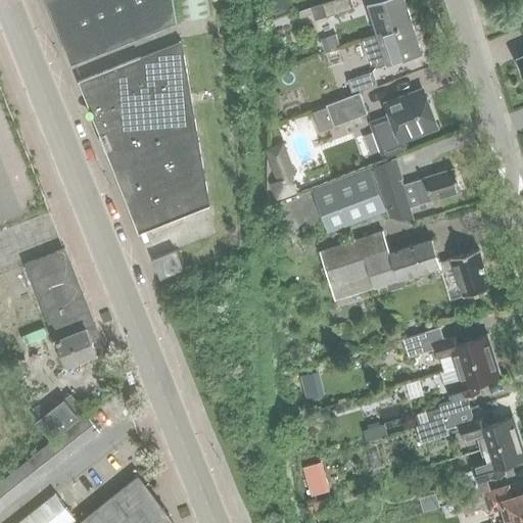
[(45,0),(70,63),(187,18),(180,0),(45,0)]
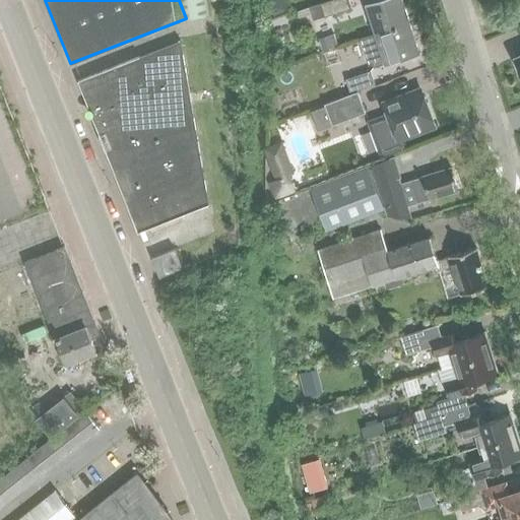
[(209,15),(206,0),(180,0),(187,19),(209,15)]
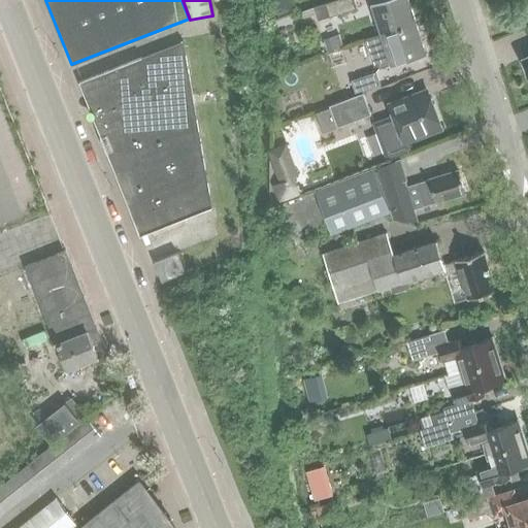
[(288,0),(275,0),(272,2),(277,17),(292,10),(288,0)]
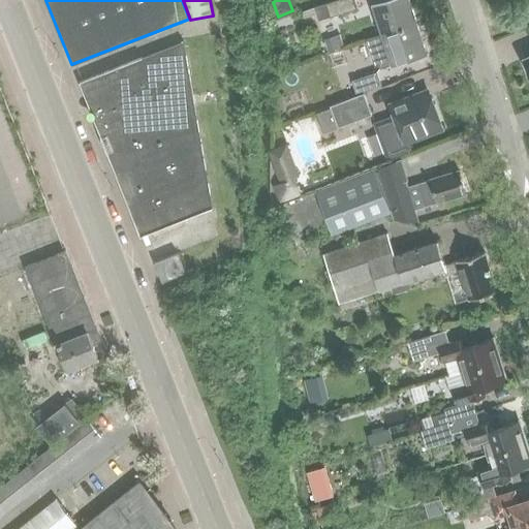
[(355,0),(338,0),(303,11),(305,18),(318,13),(320,20),(359,7),(355,0)]
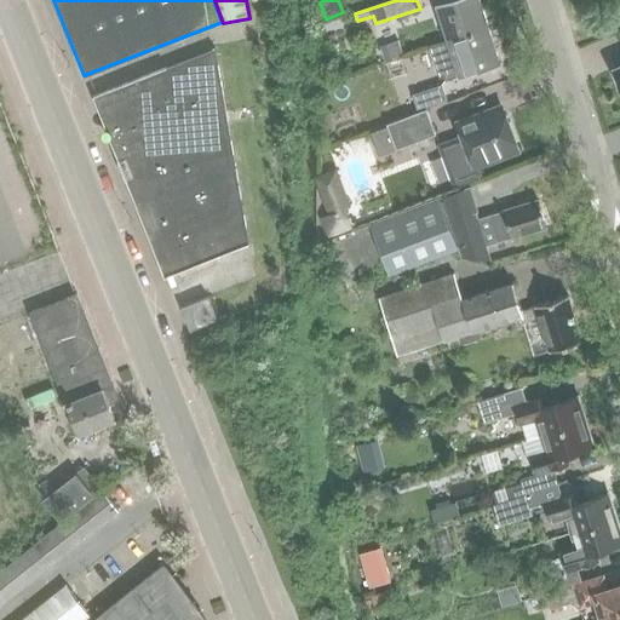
[(446,40),(488,27),(478,0),(443,0),(435,4),(446,40)]
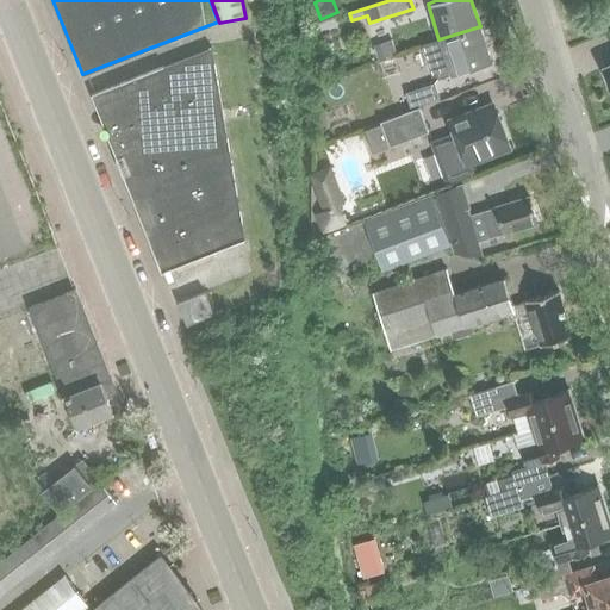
[(439,39),(421,45),(431,78),(436,75),(437,80),(450,76),(492,63),(480,26),(439,39)]
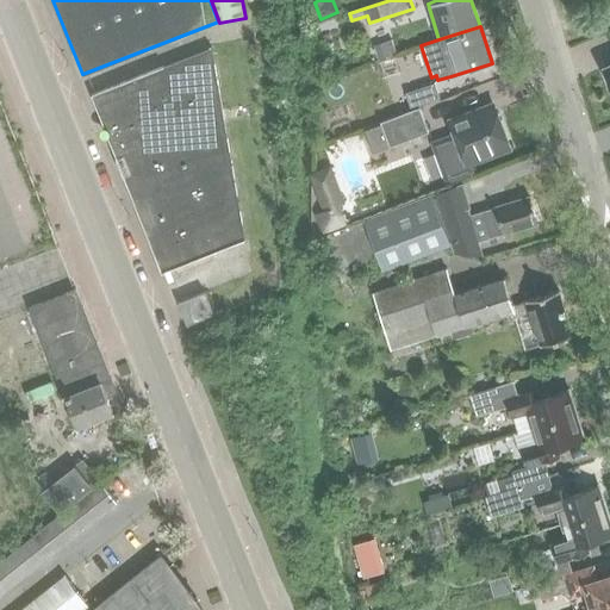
[(387,44),(374,49),(378,61),(391,56),(387,44)]
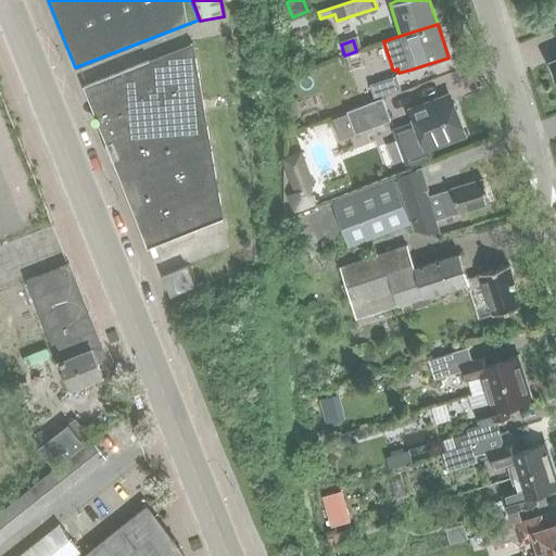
[(192,43),(83,87),(146,250),(223,219),(192,43)]
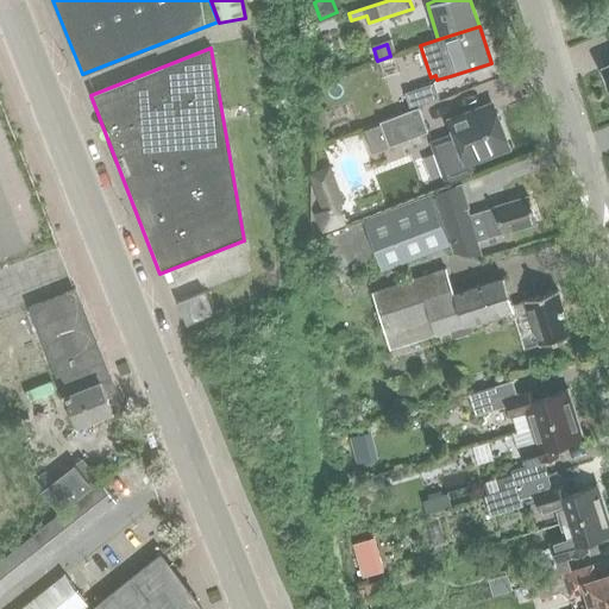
[(433,83),(403,93),(408,108),(438,99),(433,83)]
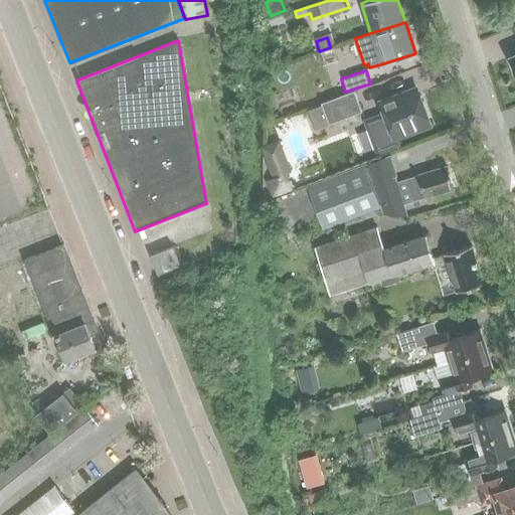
[(379,105),(383,115),(363,122),(374,151),(394,143),(392,137),(428,123),(416,91),(379,105)]
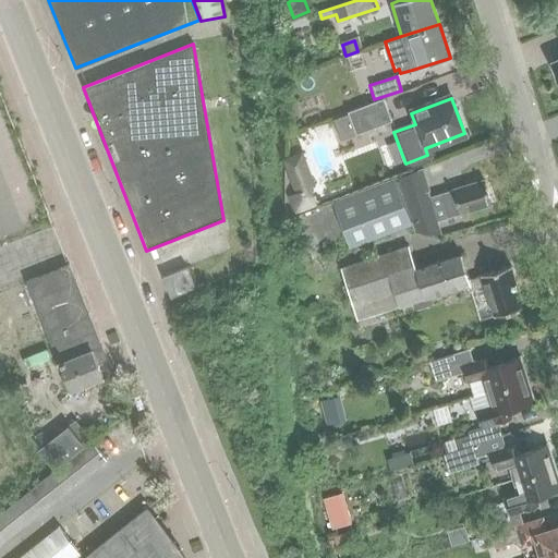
[(393,121),(385,99),(350,112),(356,128),(359,134),(393,121)]
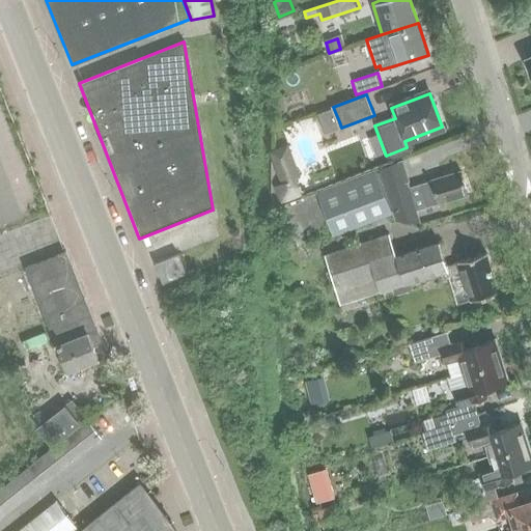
[(339,121),(333,107),(314,114),(319,129),(339,121)]
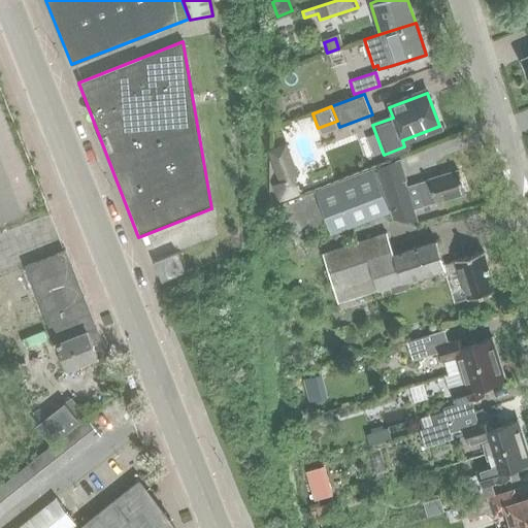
[(279,183),(273,186),(278,202),(299,194),(293,177),(297,176),(288,152),(270,159),(279,183)]
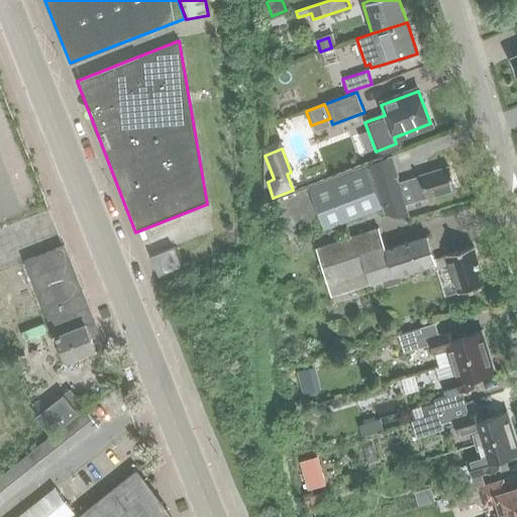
[(447,168),(408,180),(400,183),(398,178),(400,177),(394,156),(308,188),(324,229),(385,208),(386,214),(410,216),(407,205),(415,203),(454,190),(447,168)]
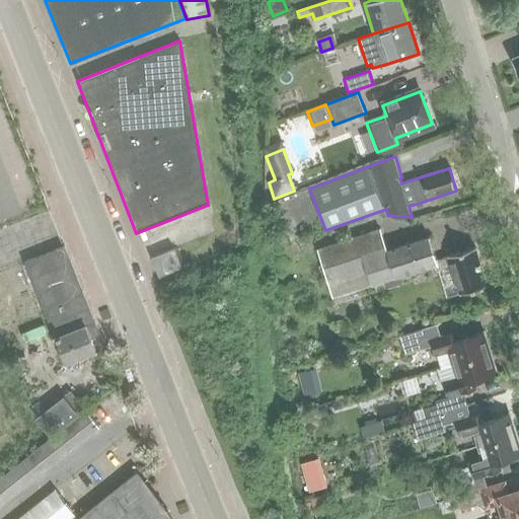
[(316,250),(327,285),(330,295),(433,265),(435,271),(438,270),(445,296),(457,293),(458,294),(486,286),(473,246),(446,255),(447,256),(435,261),(428,237),(385,251),(379,230),(316,250)]
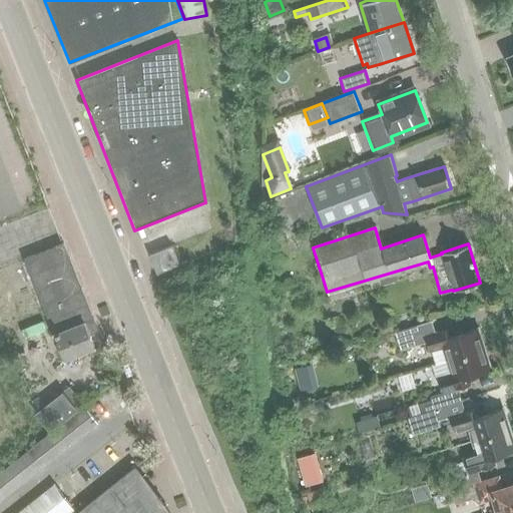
[(96,331),(74,275),(62,244),(23,260),(62,360),(94,348),(88,334),(96,331)]
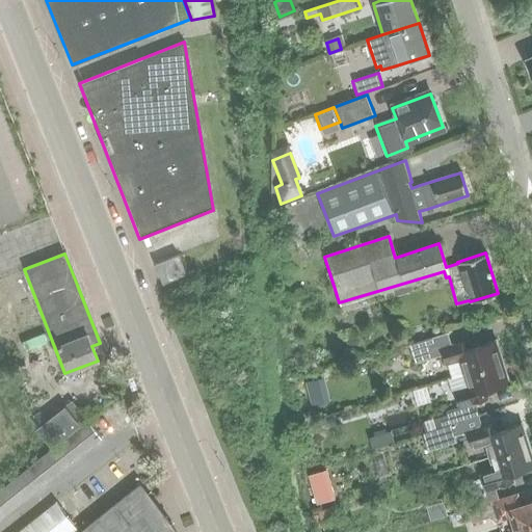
[(161,285),(185,274),(178,256),(154,265),(161,285)]
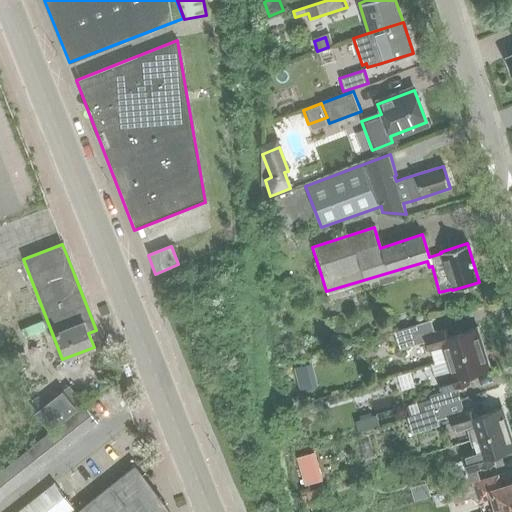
[(436,362),(447,359),(483,348),(477,327),(454,334),(451,326),(434,331),(430,320),(393,331),(399,349),(426,341),(429,348),(432,347),(436,362)]
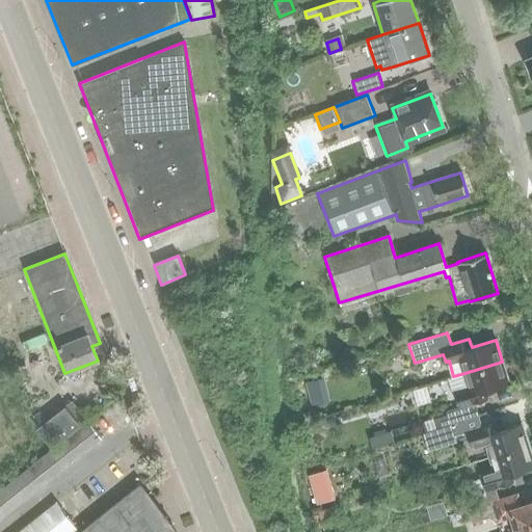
[(426,421),(429,430),(478,415),(474,402),(487,398),(484,391),(509,383),(502,362),(464,373),(469,388),(454,392),(459,406),(445,411),(446,415),(426,421)]
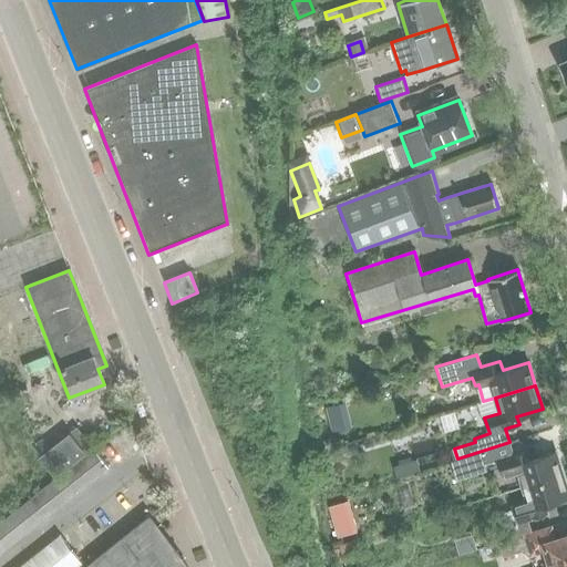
[(329,421),(331,433),(350,429),(348,416),(329,421)]
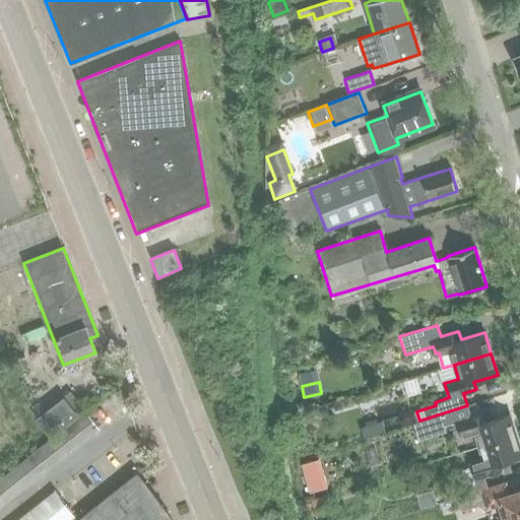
[(30,419),(45,439),(83,410),(68,391),(30,419)]
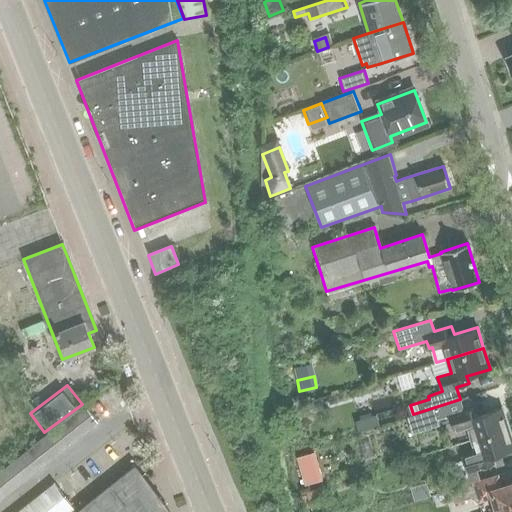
[(471,439),(508,428),(501,407),(478,414),(476,406),(463,410),(460,399),(413,414),(413,416),(402,419),(406,434),(413,432),(413,434),(440,426),(438,419),(449,415),(453,429),(466,425),(471,439)]
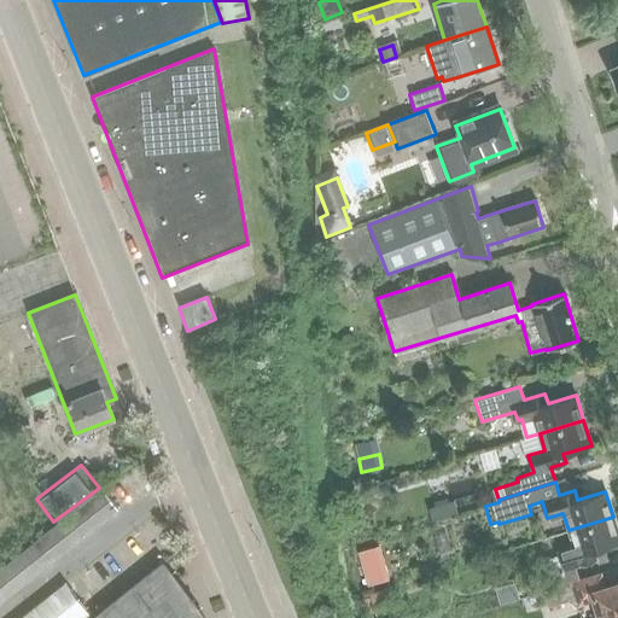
[(101,488),(0,566),(0,600),(117,508),(101,488)]
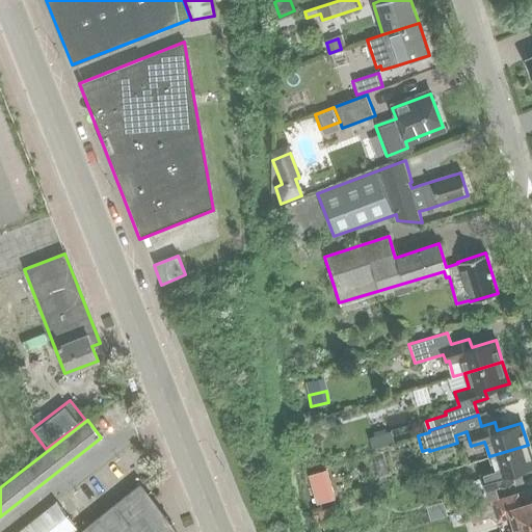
[(480,475),(483,488),(472,491),(477,506),(499,500),(495,487),(512,482),(510,474),(531,467),(531,460),(528,445),(489,456),(494,471),(480,475)]
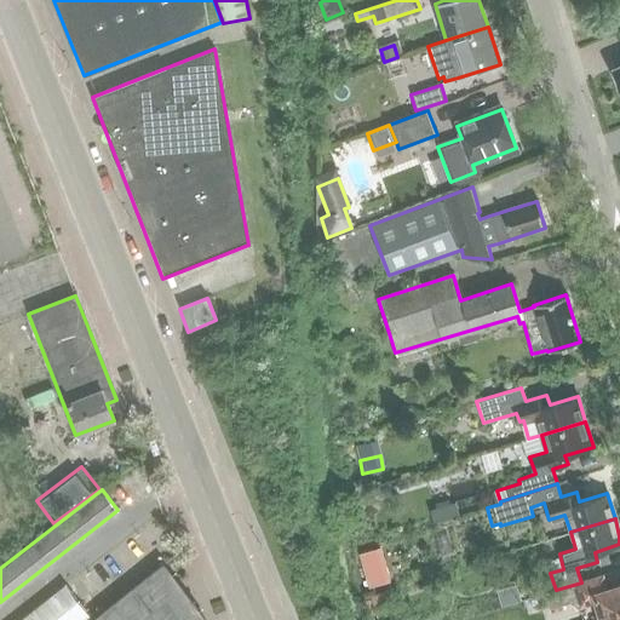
[(360,555),(366,573),(385,567),(380,549),(360,555)]
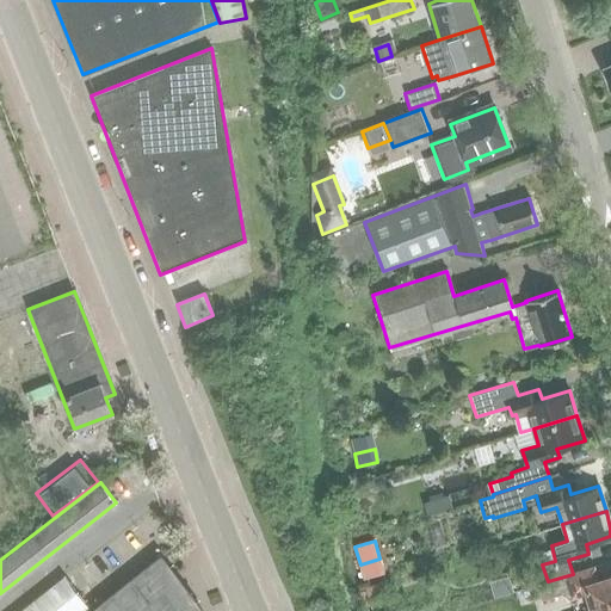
[(201,610),(160,556),(91,610),(201,610)]
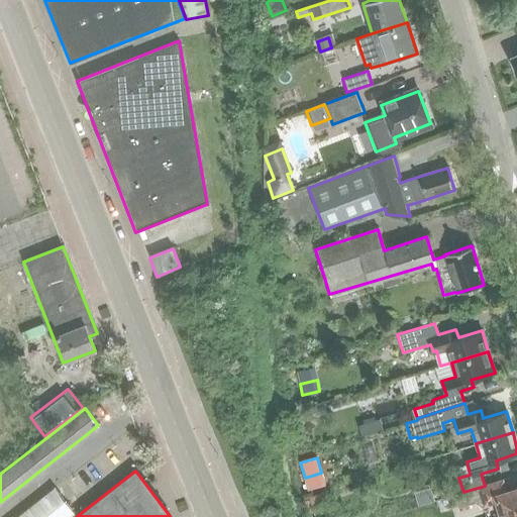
[(497,502),(501,514),(516,508),(516,488),(506,492),(502,480),(485,486),(463,492),(452,495),(457,508),(482,501),(484,506),(497,502)]
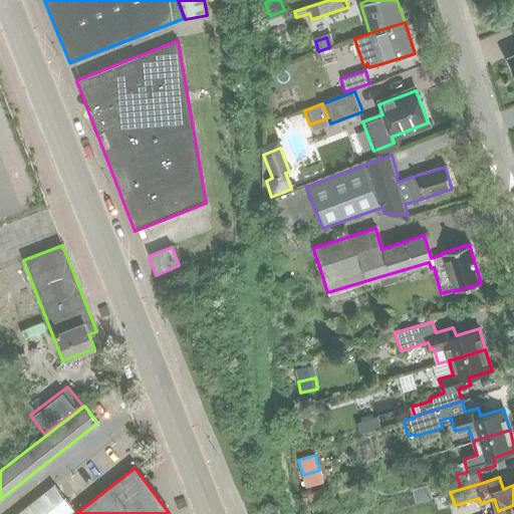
[(69,513),(74,510),(53,484),(15,513),(69,513)]
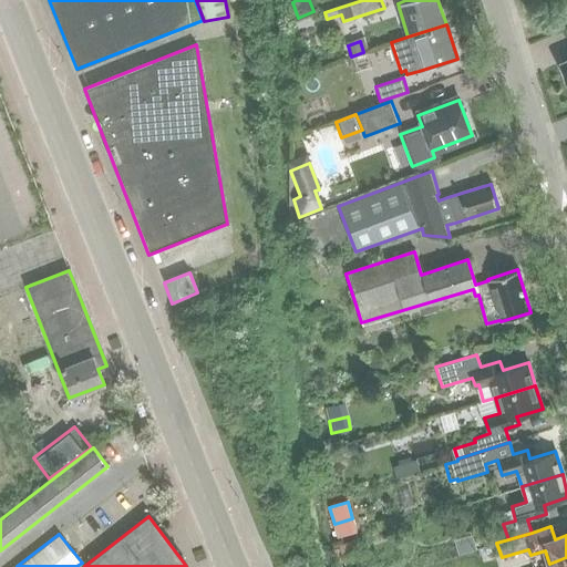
[(566,566),(566,557),(549,564),(549,566),(566,566)]
